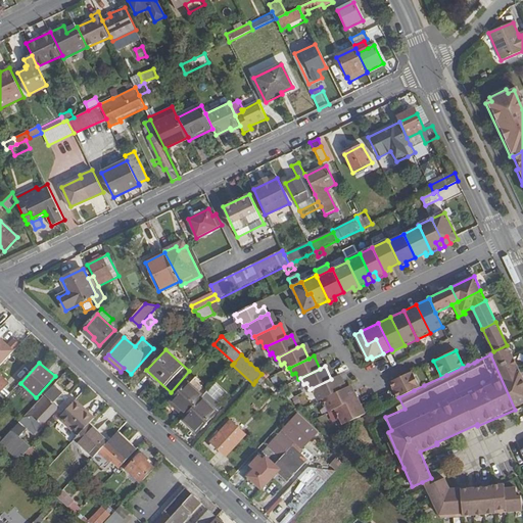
[(412,371),(389,382),(397,398),(398,397),(414,390),(420,387),(412,371)]
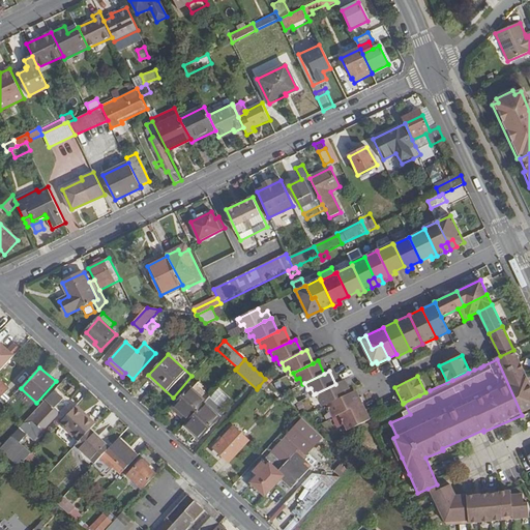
[(265,379),(259,386),(264,390),(268,387),(277,398),(281,393),(271,384),(265,379)]
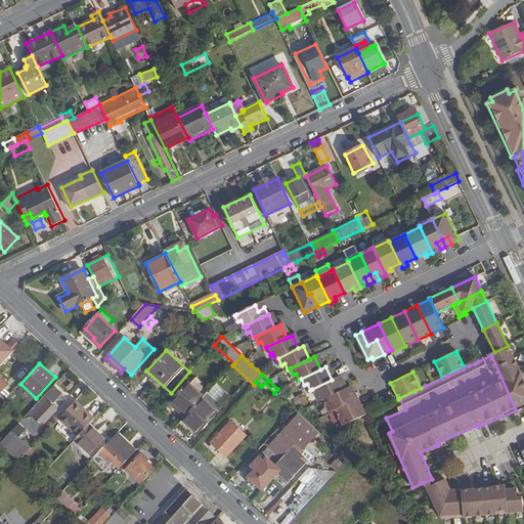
[(0,405),(10,394),(5,389),(8,385),(0,376),(0,405)]
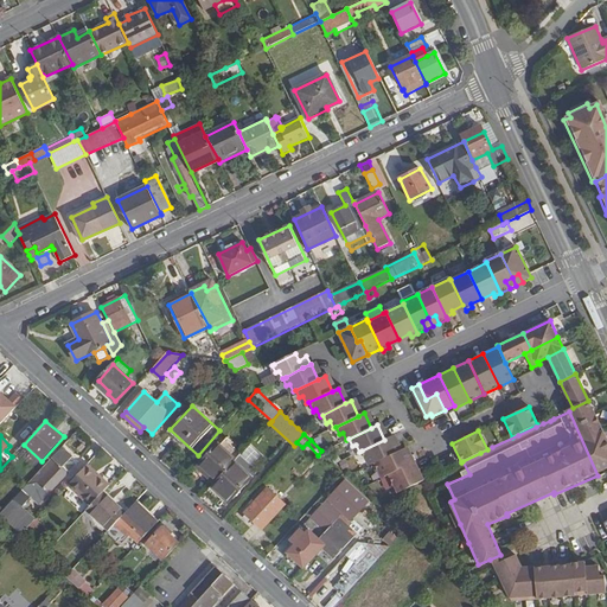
[(390,438),(362,451),(365,459),(369,458),(372,465),(375,464),(397,452),(390,438)]
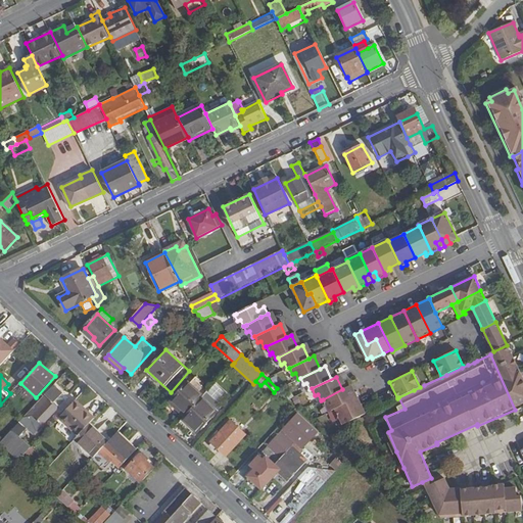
[(194,379),(189,384),(203,396),(206,392),(208,391),(194,379)]
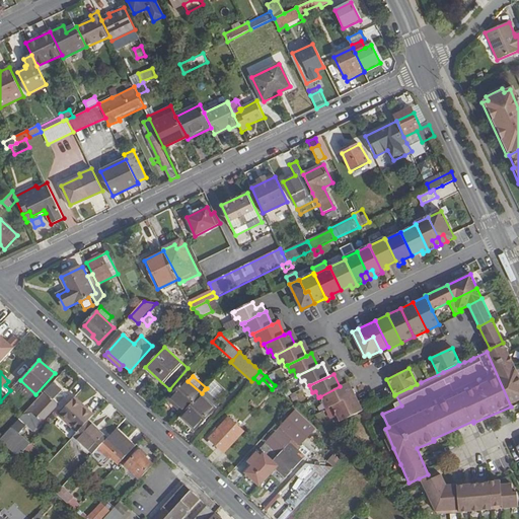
[(168,399),(184,413),(181,416),(198,430),(216,409),(201,394),(202,393),(188,381),(187,380),(168,399)]
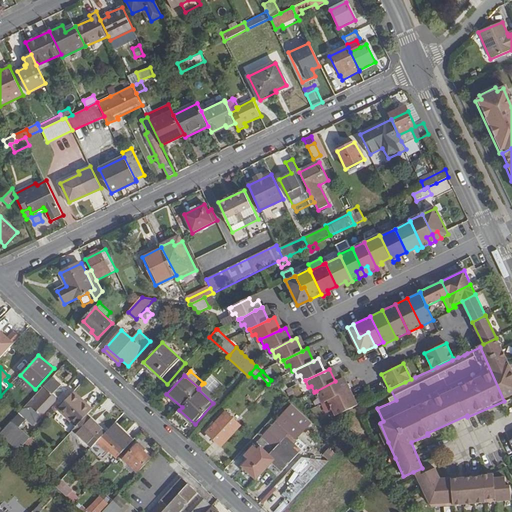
[(210,376),(204,382),(212,390),(217,384),(210,376)]
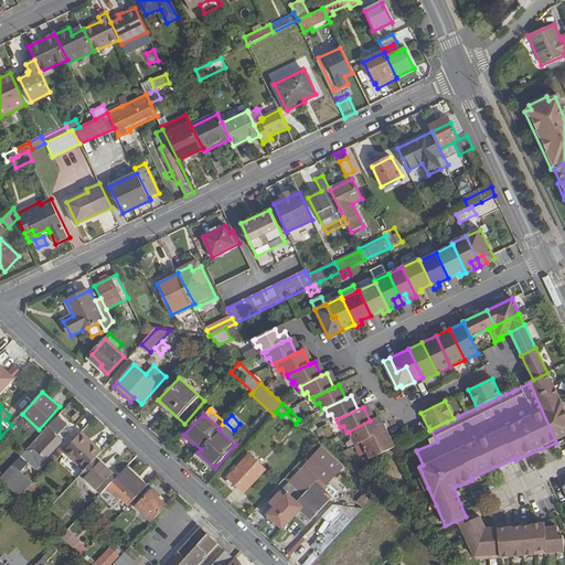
[(67,424),(59,416),(21,456),(24,458),(36,469),(63,440),(57,435),(67,424)]
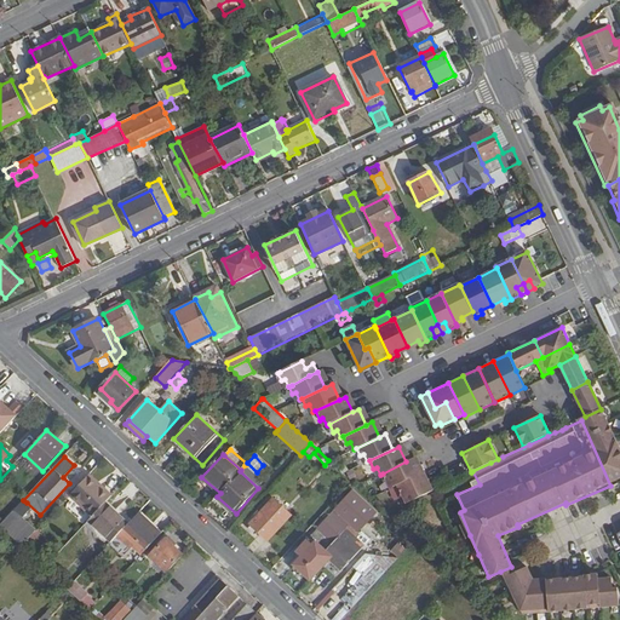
[(412,459),(383,474),(386,481),(390,480),(394,487),(397,484),(419,475),(412,459)]
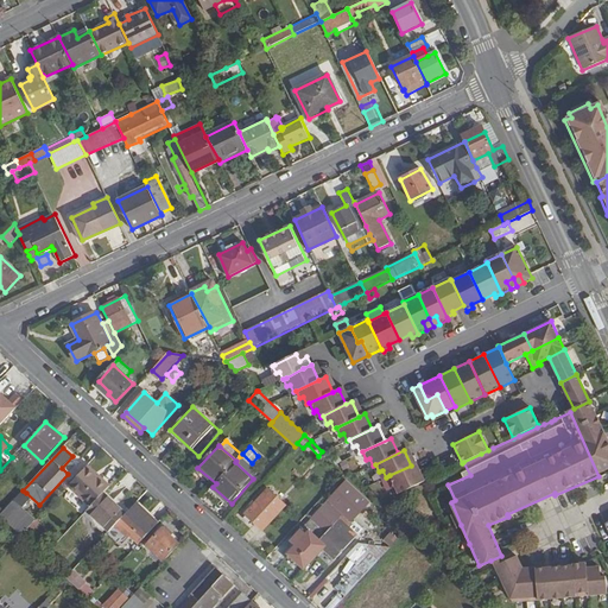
[(240,456),(236,461),(235,462),(253,479),(259,473),(240,456)]
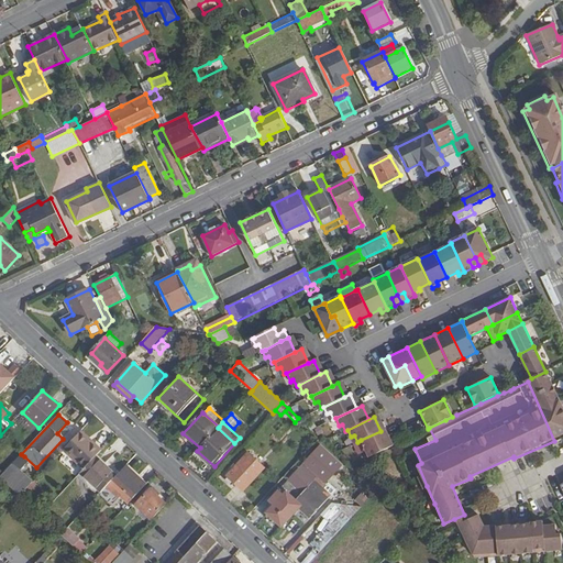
[(368,449),(372,455),(394,445),(386,428),(381,431),(361,440),(366,450),(368,449)]
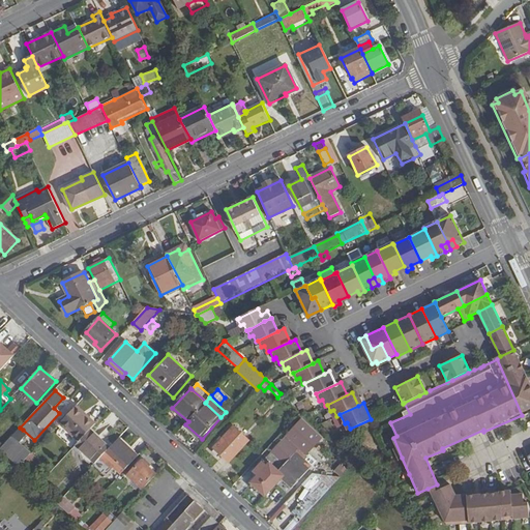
[(75,409),(60,423),(80,442),(90,431),(96,423),(88,416),(85,419),(75,409)]
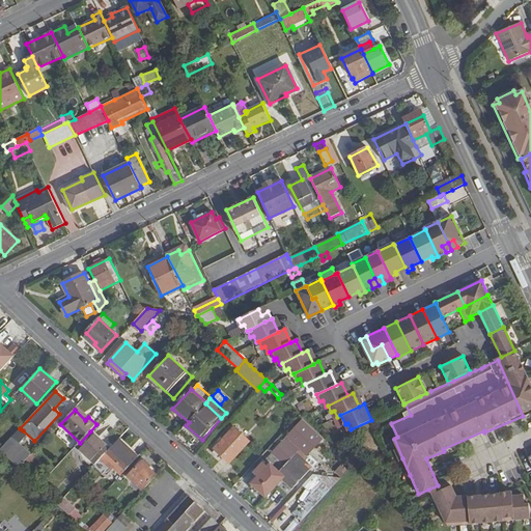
[(303,421),(301,423),(298,420),(287,430),(290,434),(288,437),(308,455),(323,439),(303,421)]
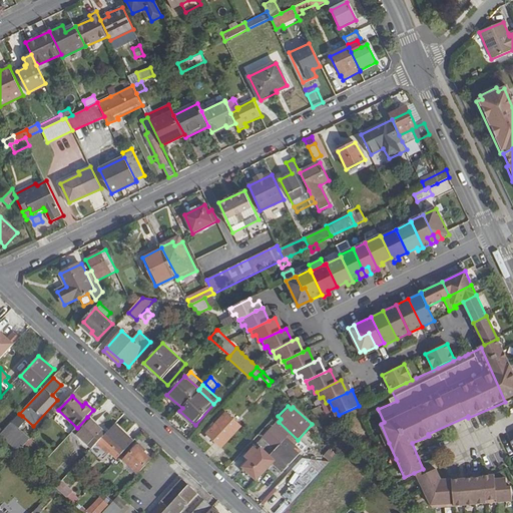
[(22,416),(19,414),(10,424),(12,426),(22,416)]
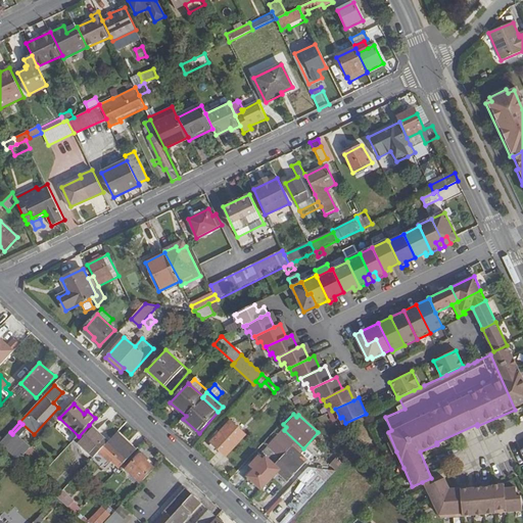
[(246,434),(232,422),(212,442),(227,456),(246,434)]
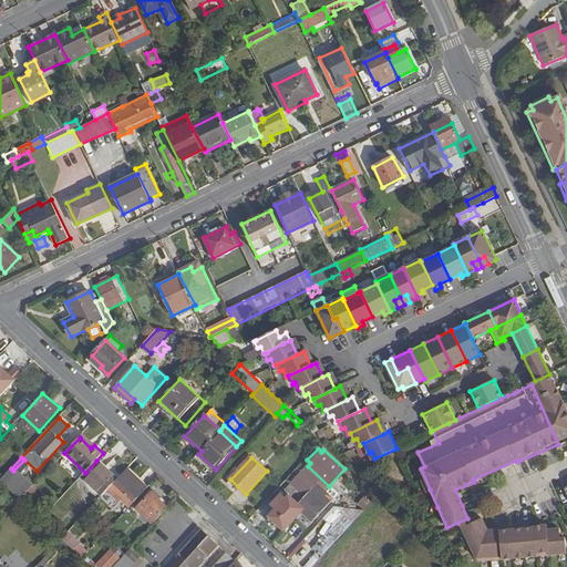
[(85,473),(81,476),(102,496),(106,492),(112,486),(117,480),(96,461),(85,473)]
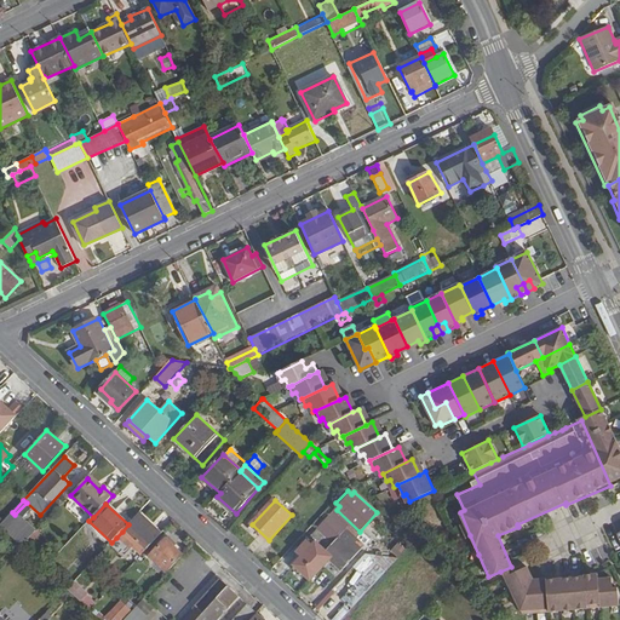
[(337,510),(332,514),(359,538),(362,533),(360,532),(337,510)]
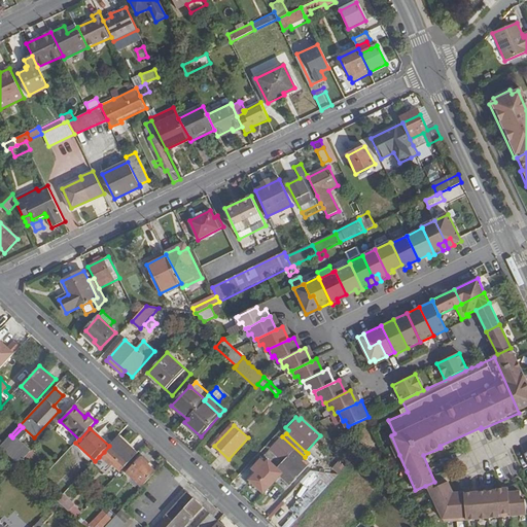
[(10,435),(0,446),(0,447),(20,464),(29,454),(12,437),(10,435)]
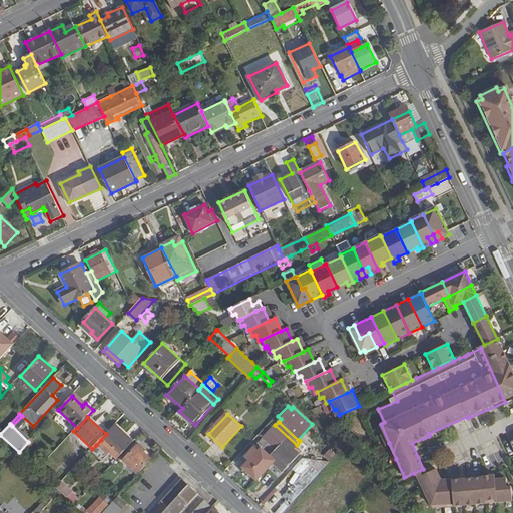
[(106,434),(101,440),(112,451),(119,457),(133,442),(115,425),(106,434)]
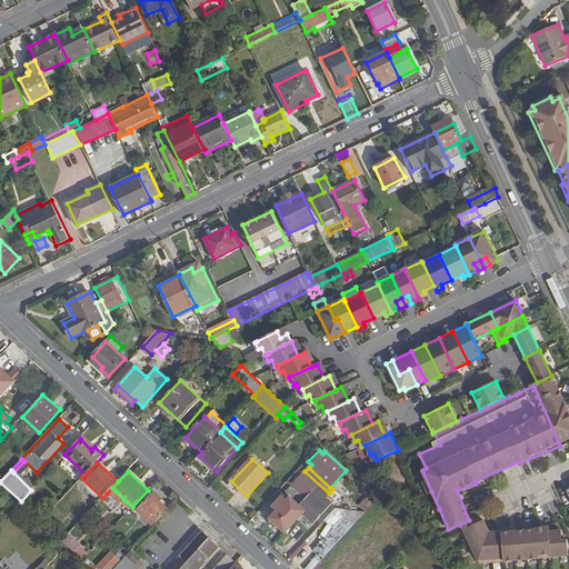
[(275,503),(279,508),(271,518),(286,531),(306,510),(317,520),(336,500),(329,493),(305,471),(303,473),(283,497),(282,496),(275,503)]
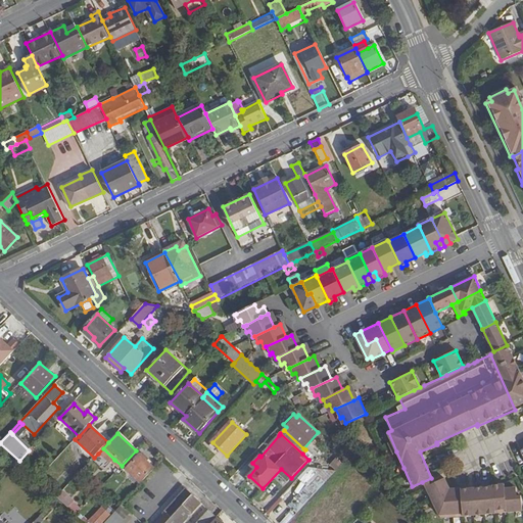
[(103,448),(98,454),(110,464),(114,460),(103,448)]
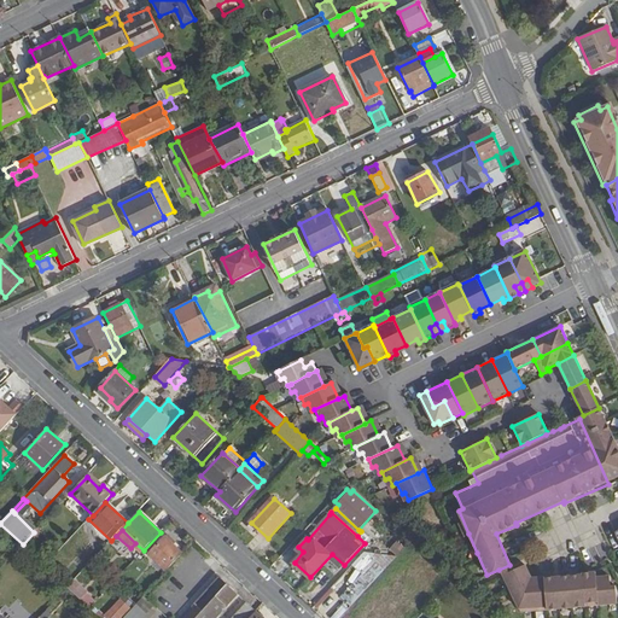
[(165,537),(150,554),(168,571),(184,554),(165,537)]
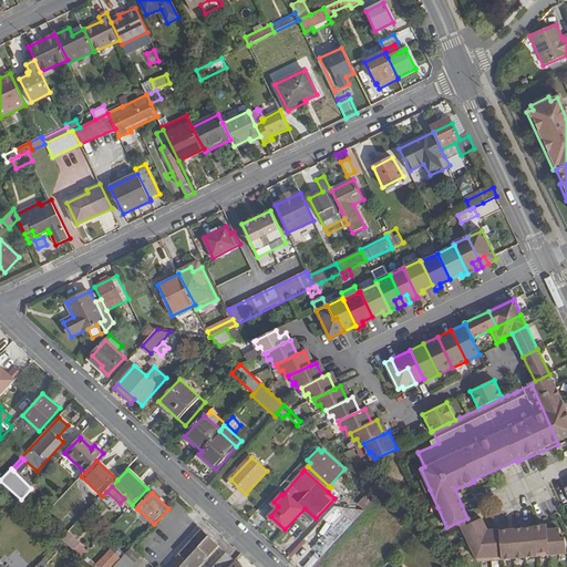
[(357,504),(364,511),(371,502),(364,496),(357,504)]
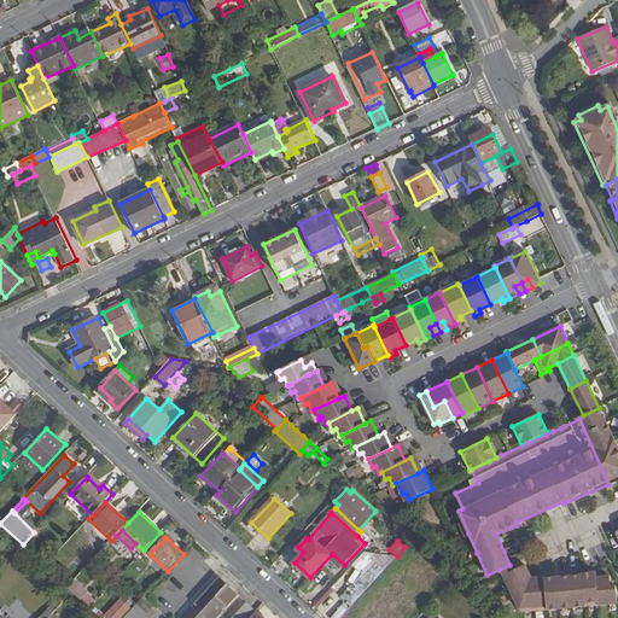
[(362,575),(343,598),(351,606),(396,557),(365,553),(353,565),(362,575)]
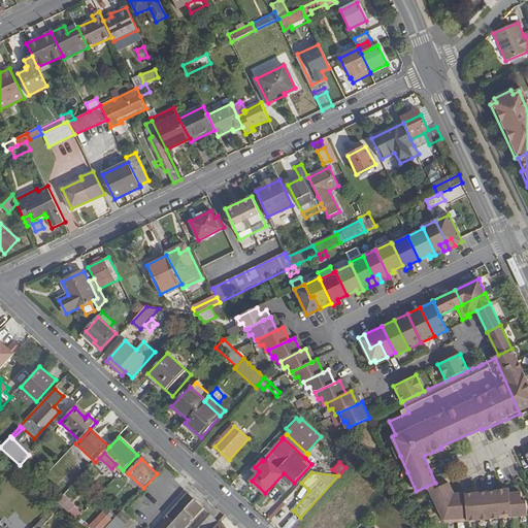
[(449,483),(429,492),(443,521),(467,519),(467,521),(527,516),(526,500),(522,500),(521,491),(509,493),(508,489),(454,493),(449,483)]
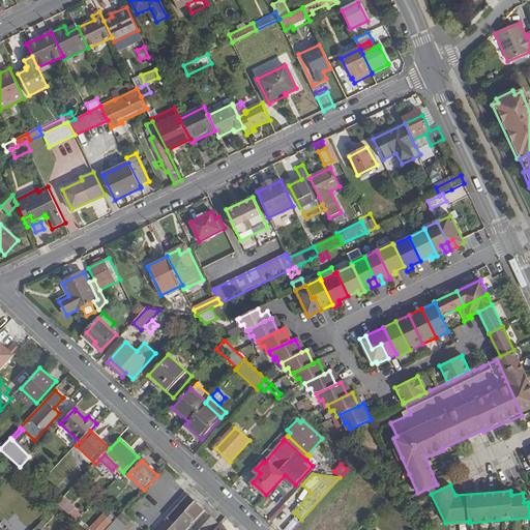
[(213,529),(219,524),(211,517),(199,529),(185,529),(204,509),(188,495),(167,518),(168,519),(156,529),(213,529)]
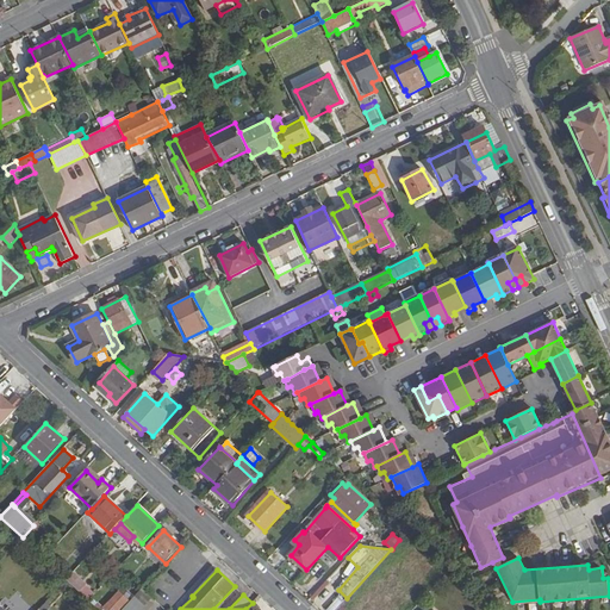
[(74,572),(67,580),(80,592),(86,585),(87,584),(74,572)]
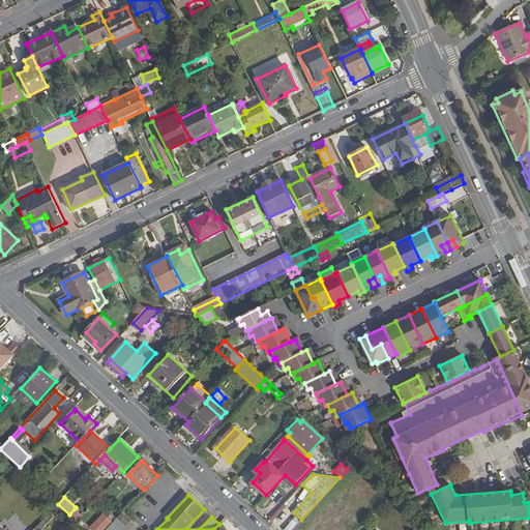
[(75,508),(69,514),(76,521),(82,514),(75,508)]
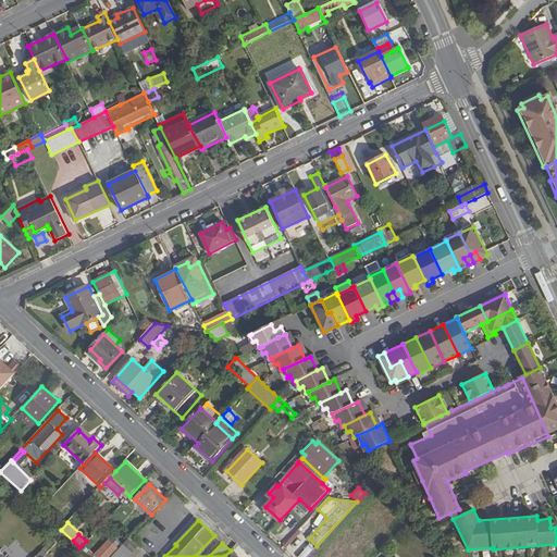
[(112,536),(110,539),(111,540),(119,546),(121,543),(112,536)]
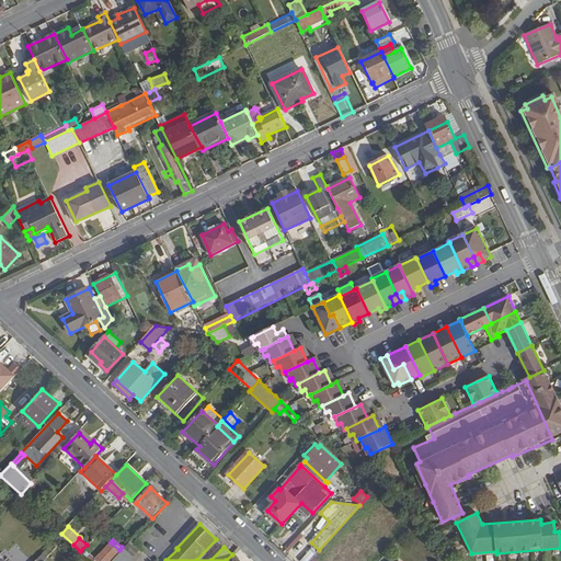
[(130,541),(111,560),(137,560),(144,554),(130,541)]
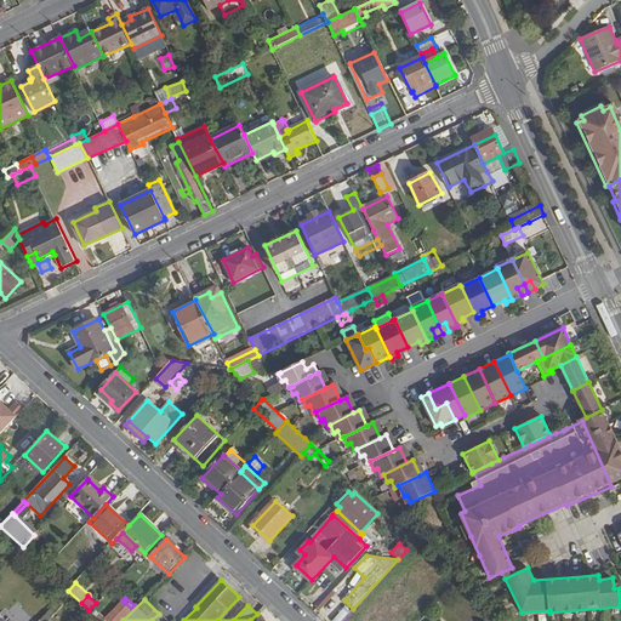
[(132,609),(124,602),(107,620),(120,620),(132,609)]
